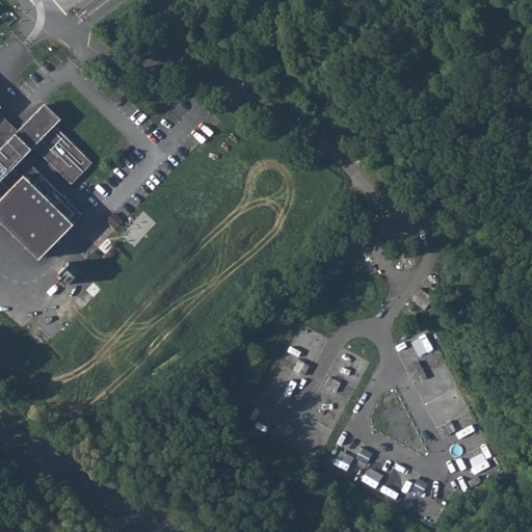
[(0,187),(5,192),(0,197),(0,215),(41,256),(74,222),(72,221),(73,220),(74,221),(82,213),(33,165),(25,174),(26,174),(25,176),(23,174),(9,188),(0,180),(33,145),(72,183),(92,162),(54,125),(58,121),(42,105),(18,130),(0,112),(0,187)]
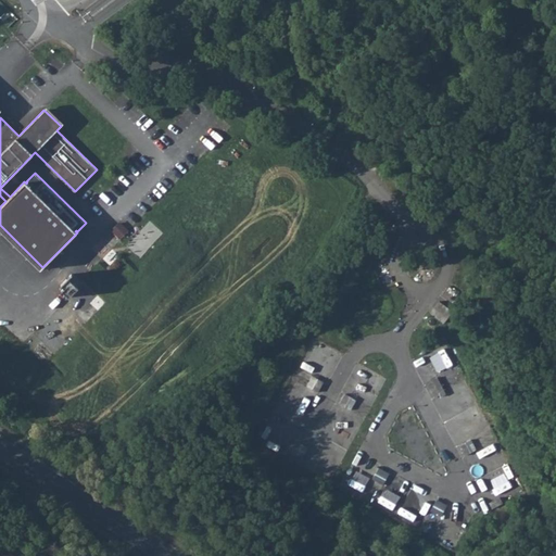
[(102,240),(112,249),(130,229),(122,220),(102,240)]
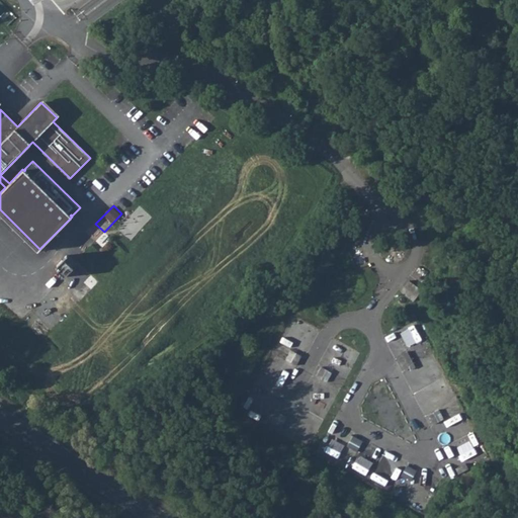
[(0,209),(0,213),(37,251),(39,249),(0,209)]
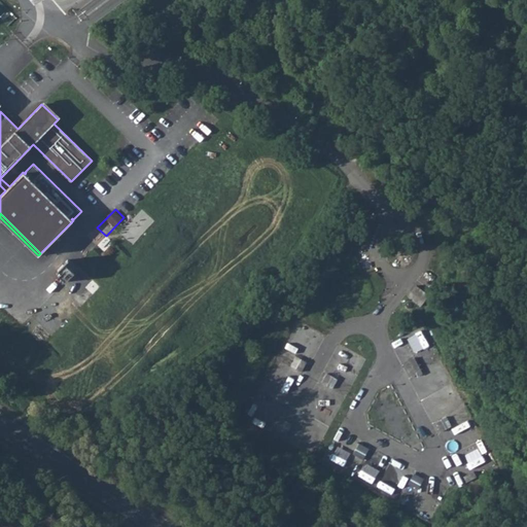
[(416,285),(408,296),(421,306),(429,295),(416,285)]
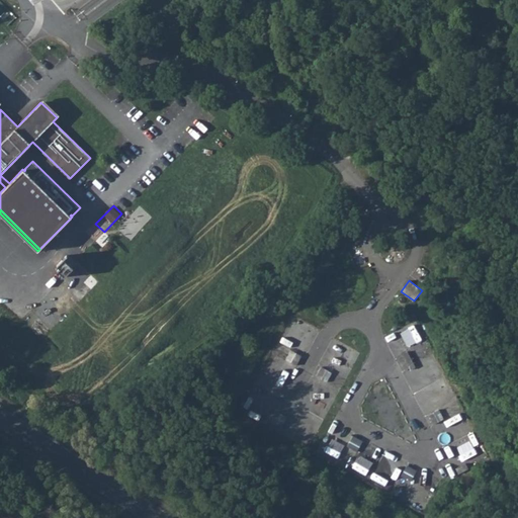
[(349,368),(357,353),(344,346),(336,361),(349,368)]
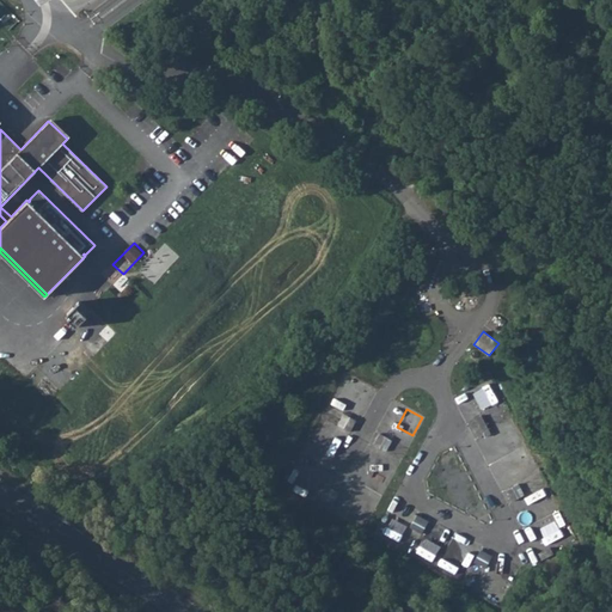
[(338,426),(343,428),(350,417),(343,414),(338,426)]
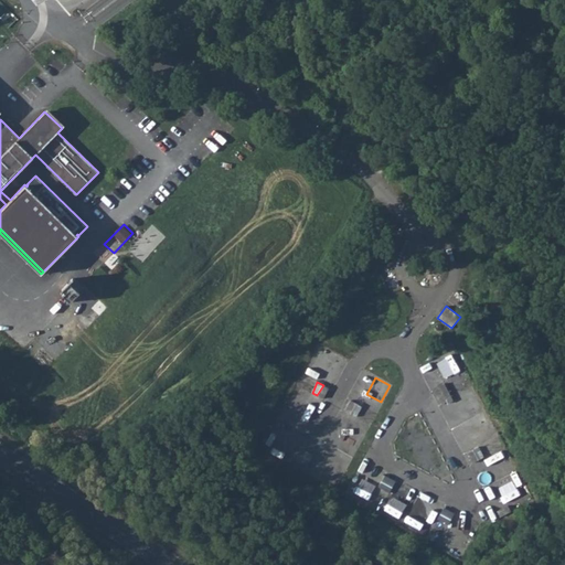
[(323,398),(329,388),(323,385),(317,395),(323,398)]
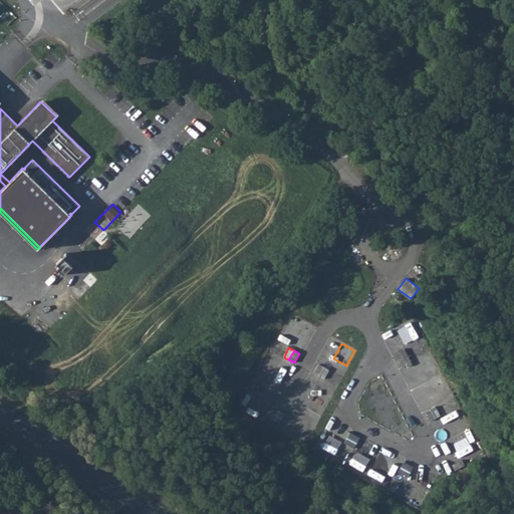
[(400,353),(396,355),(402,367),(407,365),(405,362),(410,360),(407,352),(402,355),(400,353)]
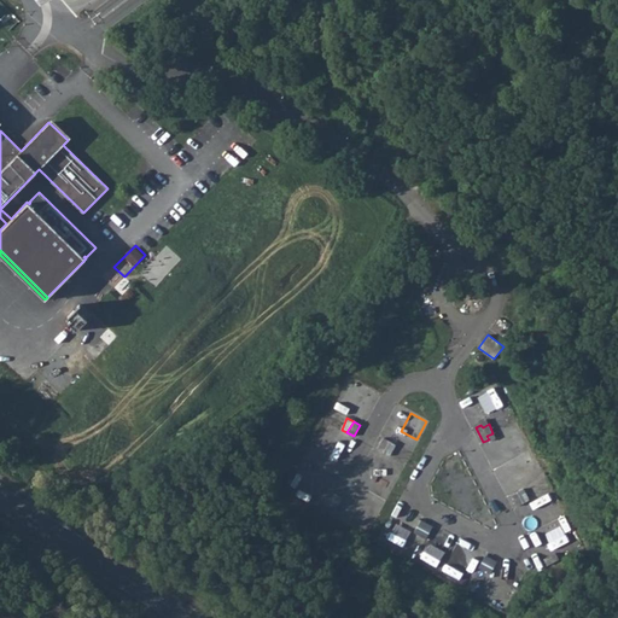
[(377,449),(383,453),(390,442),(384,438),(377,449)]
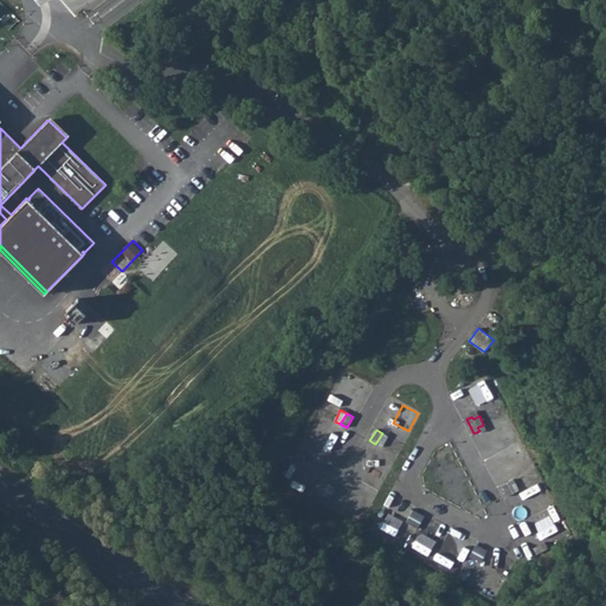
[(382,433),(375,444),(382,447),(388,436),(382,433)]
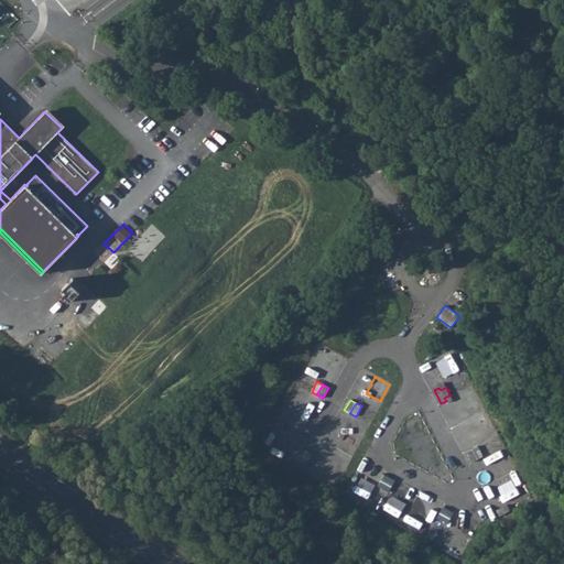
[(478,446),(472,449),(477,459),(484,456),(478,446)]
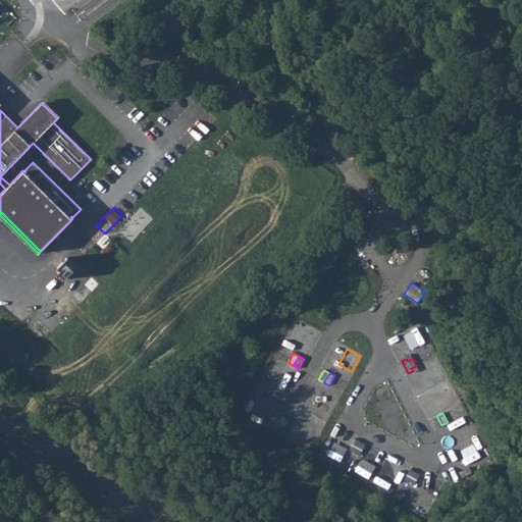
[(290,420),(279,415),(276,420),(286,425),(290,420)]
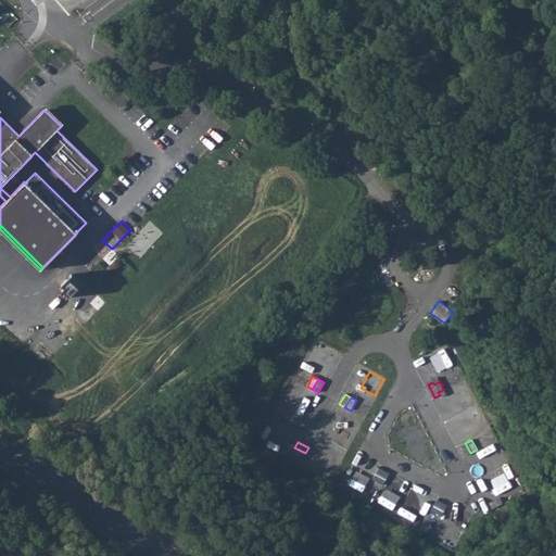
[(465,443),(459,445),(465,456),(470,453),(465,443)]
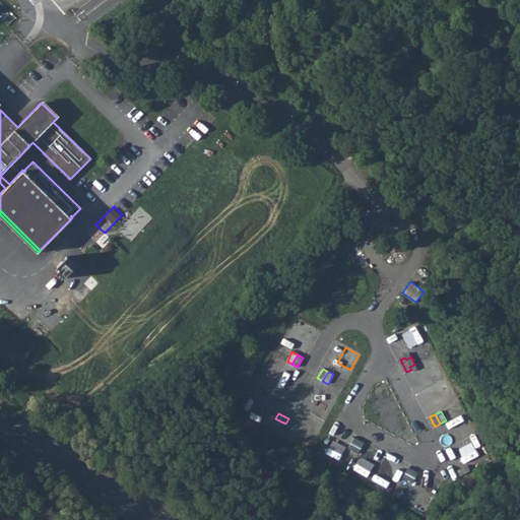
[(273,424),(282,429),(285,424),(275,418),(273,424)]
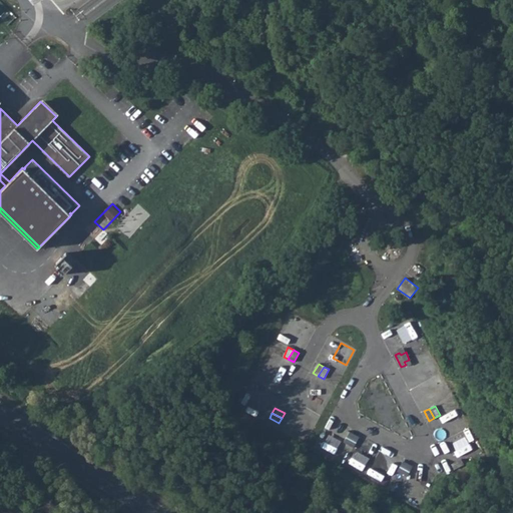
[(303,417),(296,431),(309,437),(316,424),(303,417)]
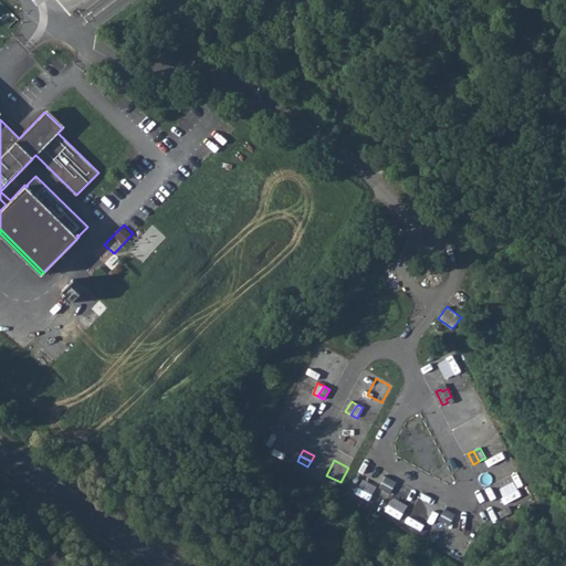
[(392,488),(396,482),(386,477),(383,482),(392,488)]
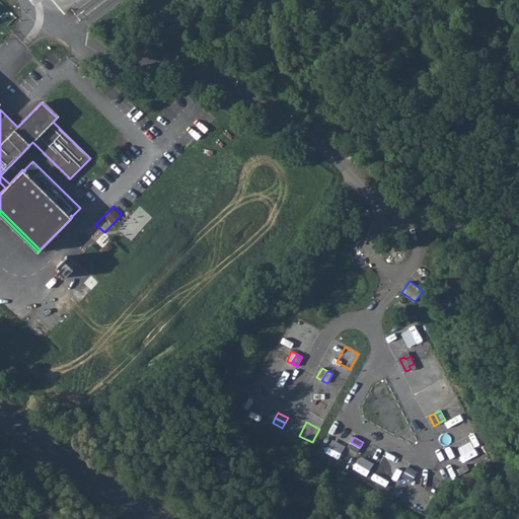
[(348,447),(357,452),(360,447),(351,442),(348,447)]
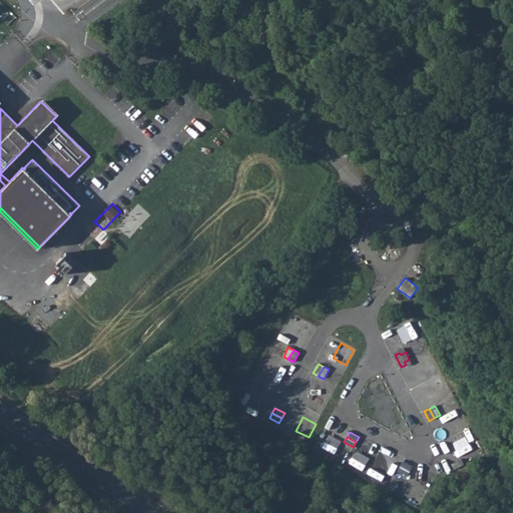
[(403,461),(400,466),(410,472),(413,466),(403,461)]
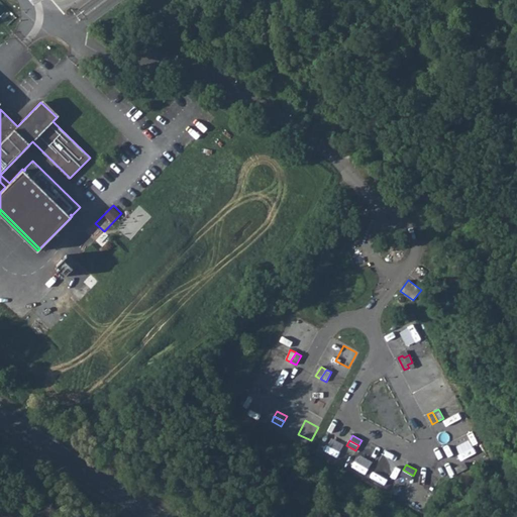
[(461,464),(455,468),(457,473),(464,470),(461,464)]
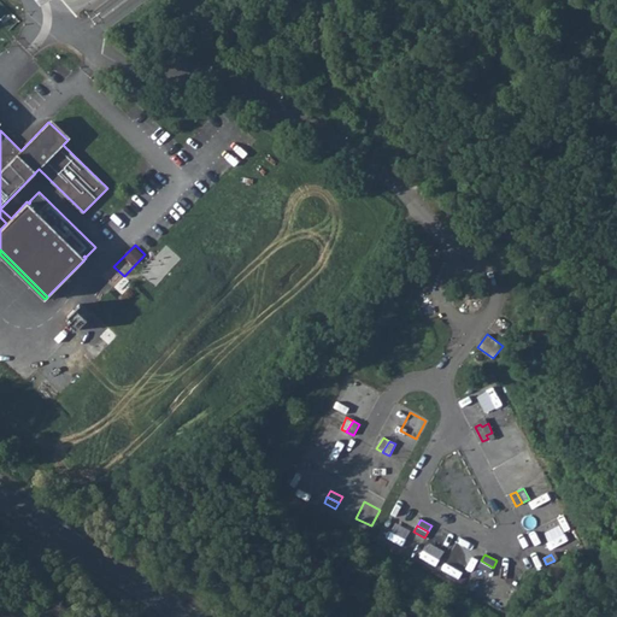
[(493,568),(481,560),(479,566),(489,574),(493,568)]
